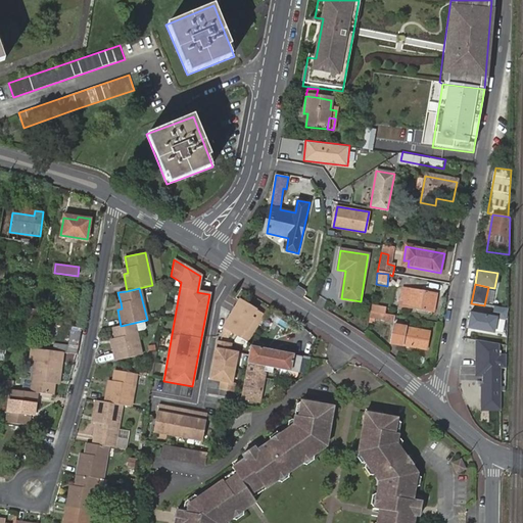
[(431,301),(432,295),(402,290),(400,302),(409,303),(407,308),(433,314),(435,302),(431,301)]
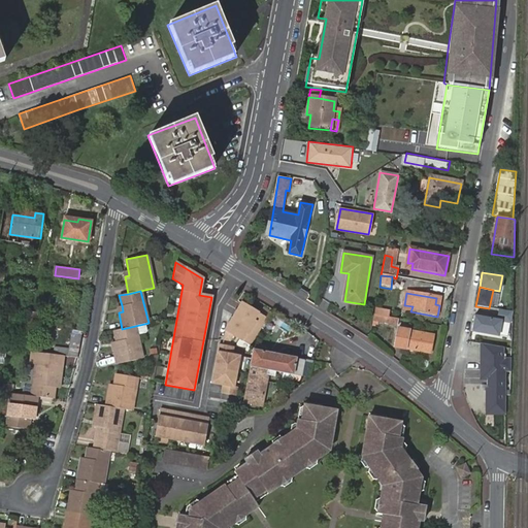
[(267,320),(241,303),(225,331),(233,336),(251,348),(267,320)]
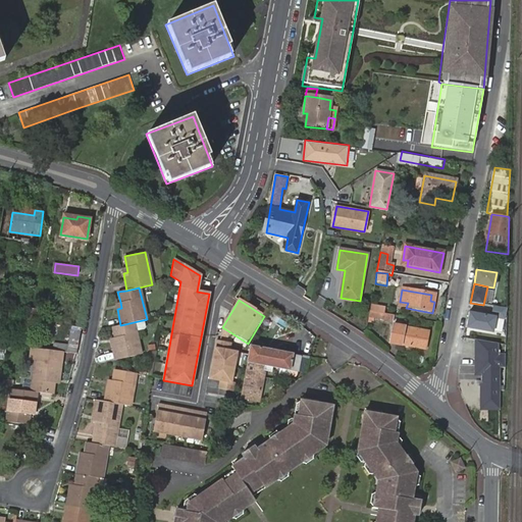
[(371,306),(370,313),(384,315),(385,309),(371,306)]
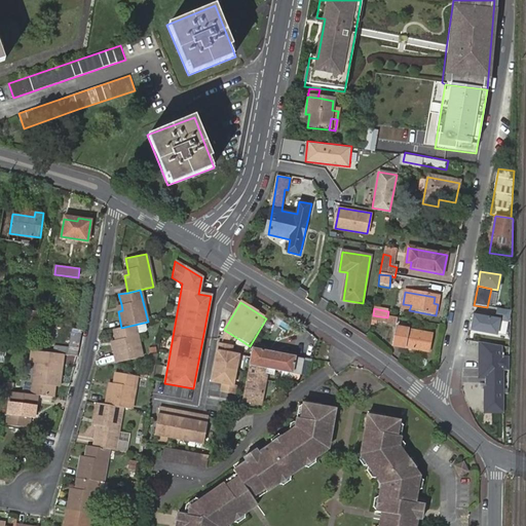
[(36,327),(39,310),(33,309),(30,326),(36,327)]
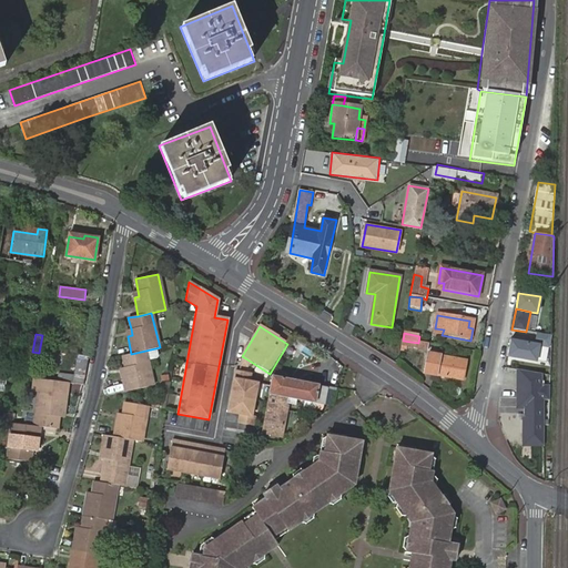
[(537,334),(535,345),(539,346),(549,348),(551,336),(537,334)]
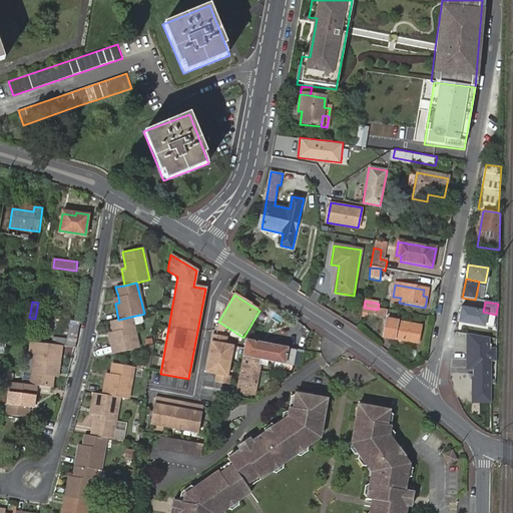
[(364,308),(363,313),(386,317),(387,312),(378,310),(364,308)]
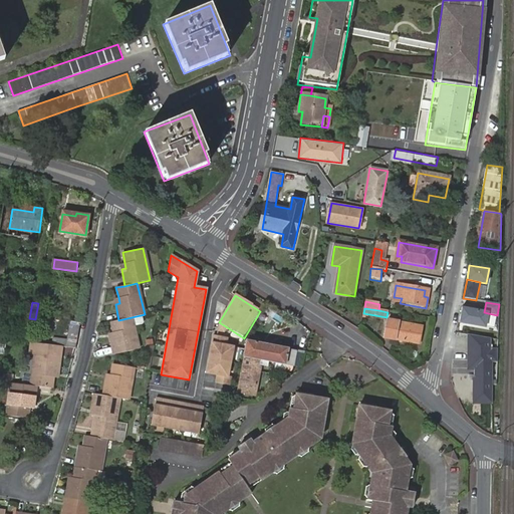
[(484,312),(461,308),(459,323),(474,326),(485,327),(488,313),(484,312)]
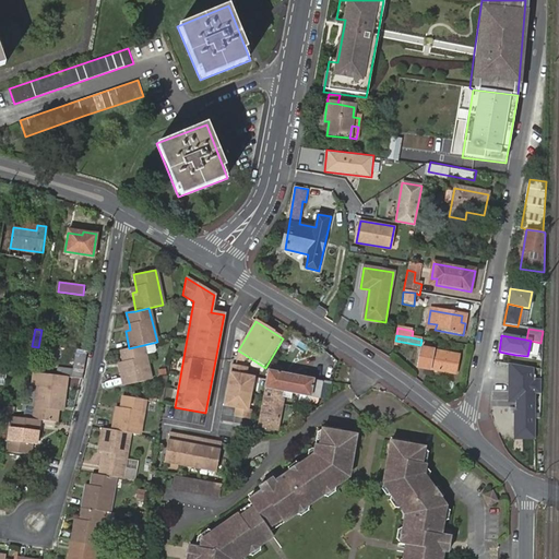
[(123,384),(151,379),(143,345),(129,348),(120,351),(122,360),(125,366),(120,368),(123,384)]
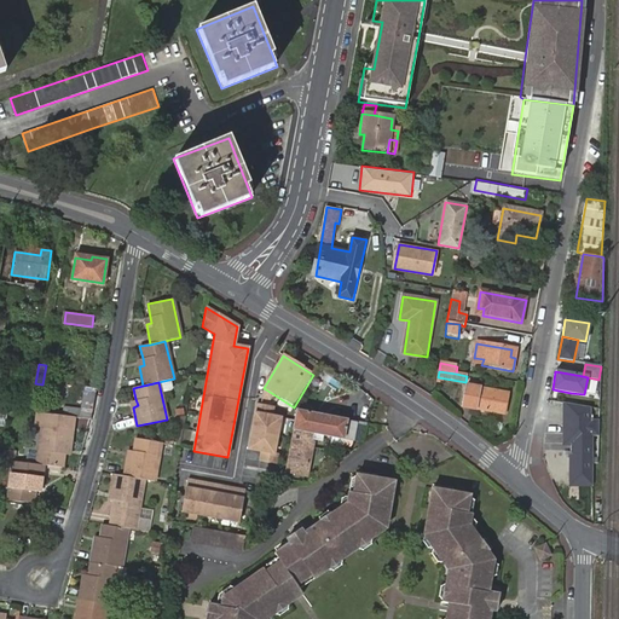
[(94,409),(97,388),(86,387),(82,408),(94,409)]
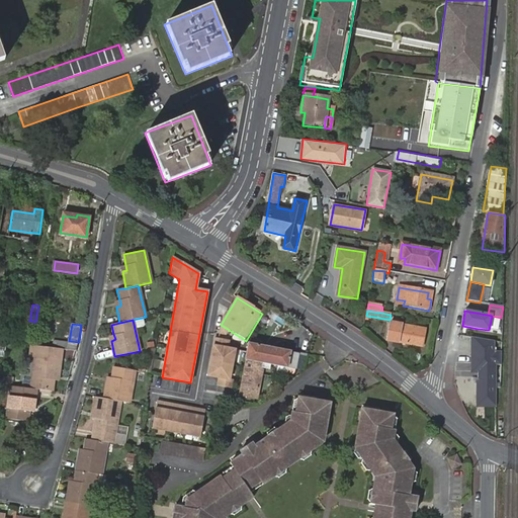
[(229,330),(221,325),(219,335),(226,336),(229,330)]
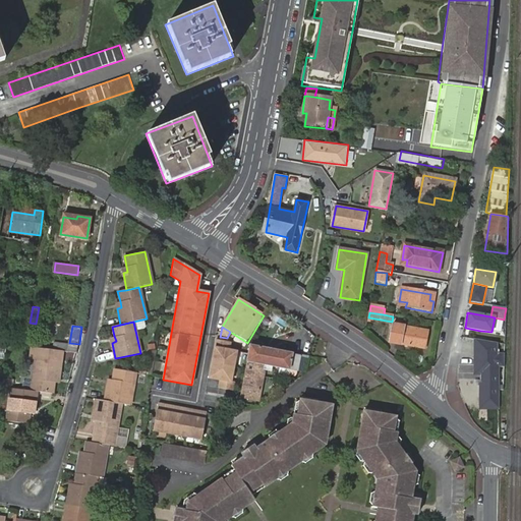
[(405,329),(402,346),(424,350),(427,333),(405,329)]
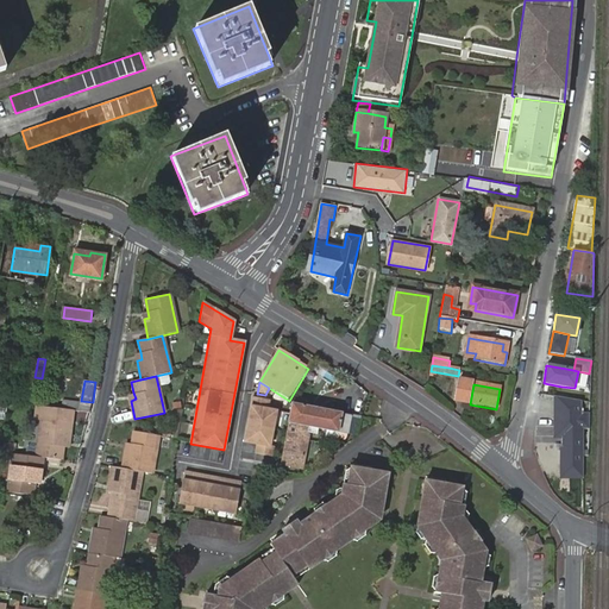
[(575,388),(562,387),(558,434),(570,435),(569,441),(566,441),(564,475),(586,477),(592,389),(575,388)]
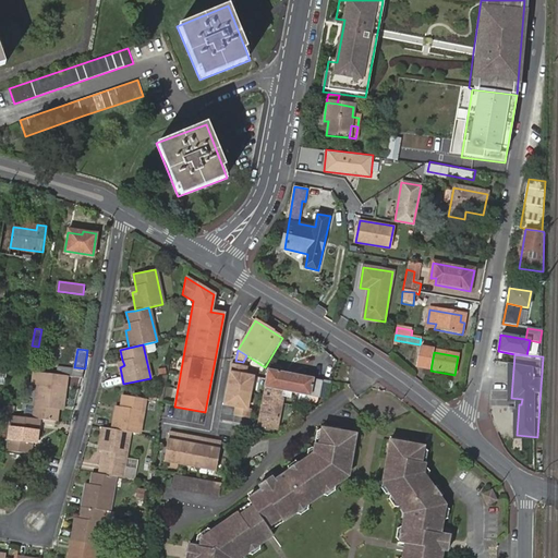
[(246,367),(231,364),(223,405),(235,408),(234,416),(249,419),(251,409),(246,409),(253,375),(245,374),(246,367)]
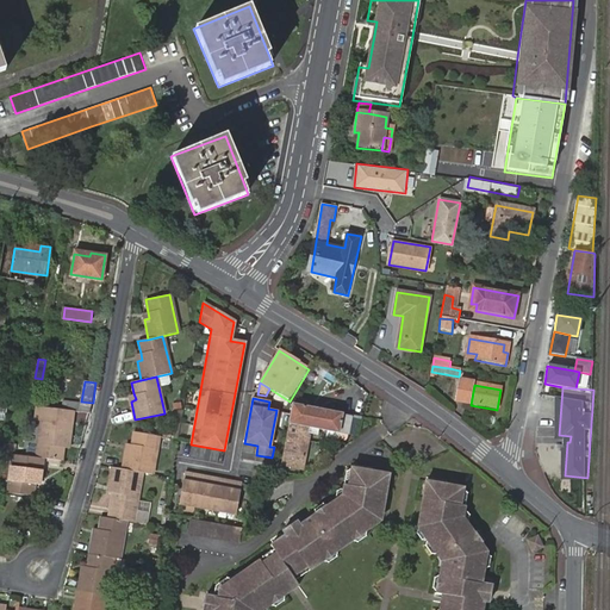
[(66,400),(64,409),(73,410),(91,412),(93,403),(81,402),(66,400)]
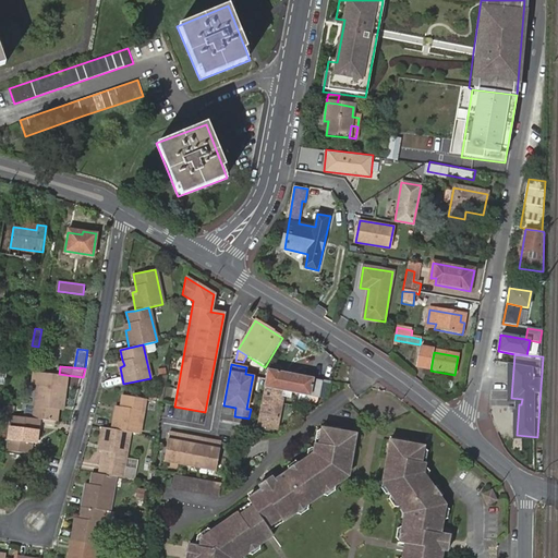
[(328,379),(314,377),(268,368),(264,389),(256,426),(276,429),(283,391),(324,397),(328,379)]
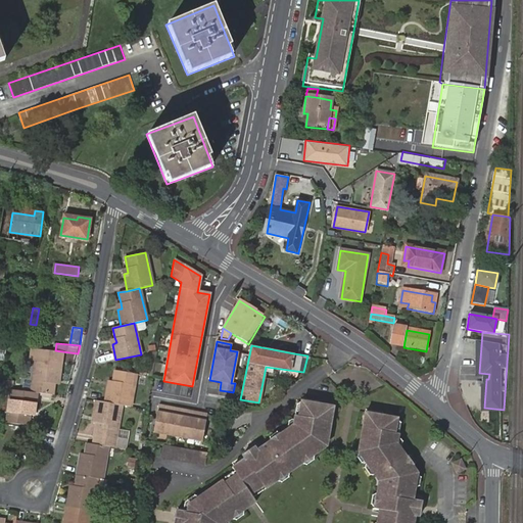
[(55,350),(33,348),(31,360),(36,360),(32,391),(37,392),(53,394),(54,384),(55,379),(59,380),(62,351),(55,350)]
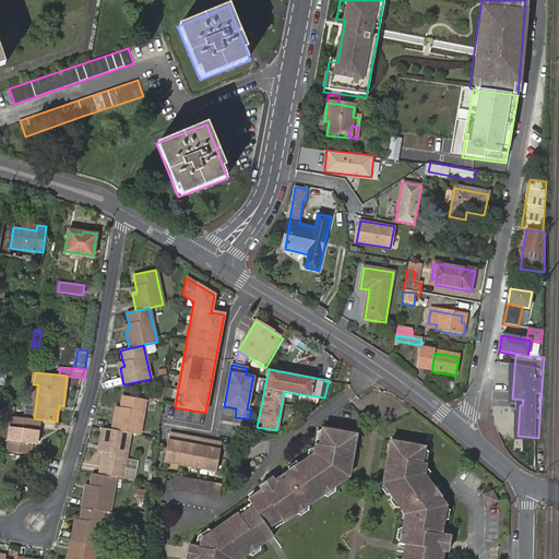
[(131,432),(140,435),(145,400),(122,395),(120,407),(120,413),(116,412),(113,429),(131,432)]
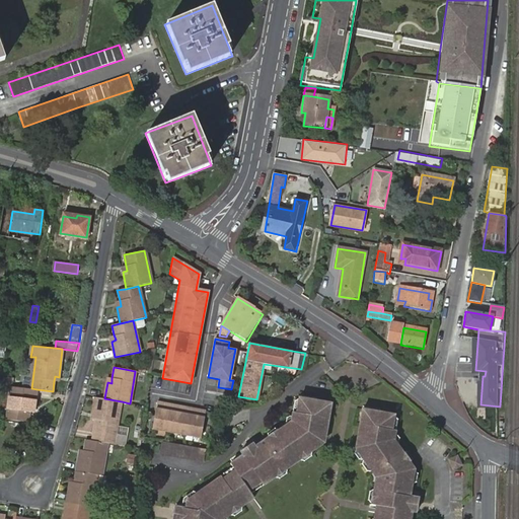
[(36,389),(31,388),(11,386),(6,419),(28,422),(30,412),(30,406),(34,406),(36,389)]
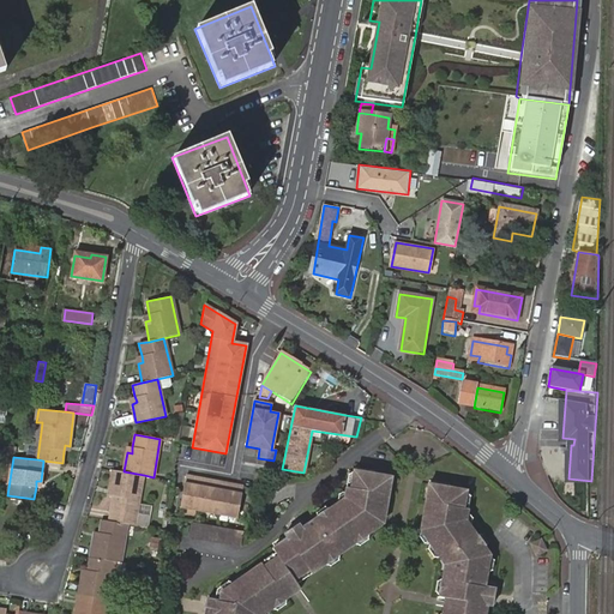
[(127,524),(136,525),(144,475),(124,471),(114,470),(109,489),(115,491),(114,497),(109,521),(127,524)]
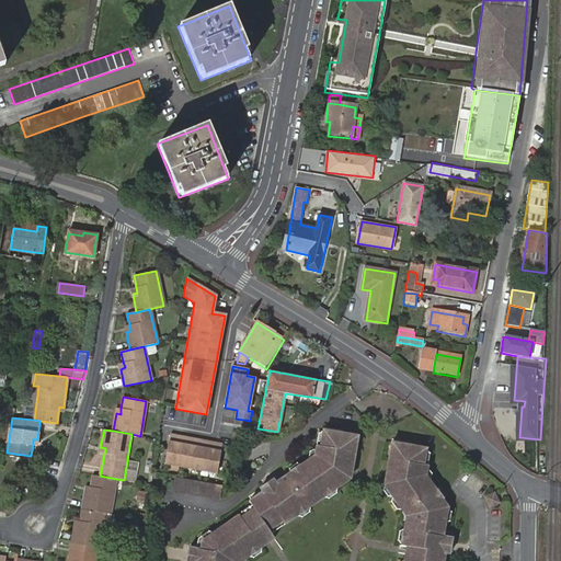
[(277,483),(264,492),(250,502),(253,506),(204,540),(202,550),(193,549),(190,560),(242,560),(272,540),(274,538),(271,534),(335,487),(334,481),(344,474),(345,472),(351,472),(356,436),(323,431),(320,445),(317,444),(315,457),(277,483)]
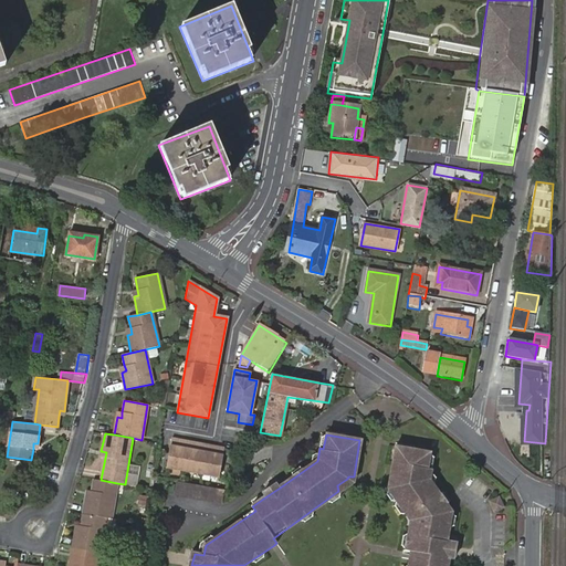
[(223,449),(170,440),(166,467),(219,475),(223,449)]
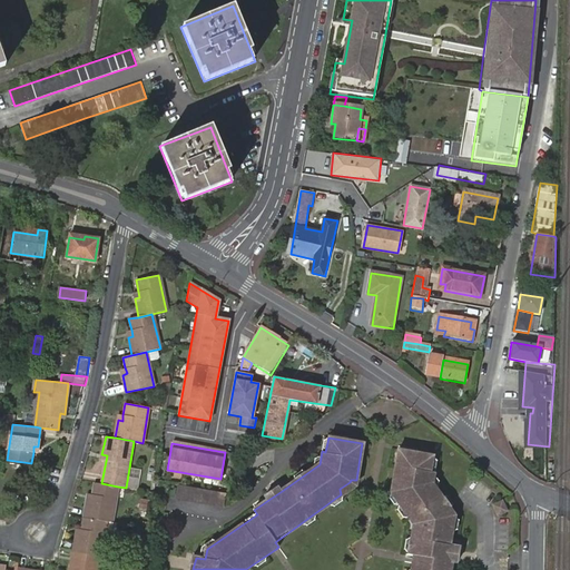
[(451,569),(453,560),(457,543),(451,542),(454,514),(433,482),(434,471),(429,470),(432,454),(396,449),(390,487),(394,488),(392,495),(412,524),(406,552),(412,553),(409,569),(451,569)]
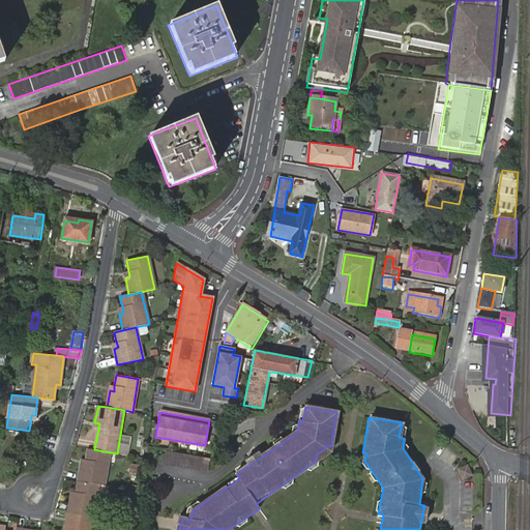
[(99,484),(104,484),(110,452),(94,449),(88,448),(86,460),(85,465),(81,464),(78,480),(99,484)]
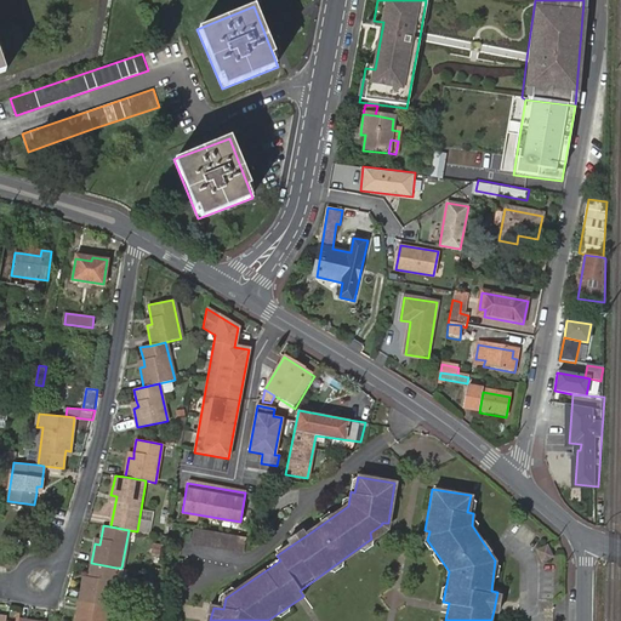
[(214,531),(193,527),(189,539),(243,550),(245,537),(233,535),(228,534),(224,534),(214,531)]
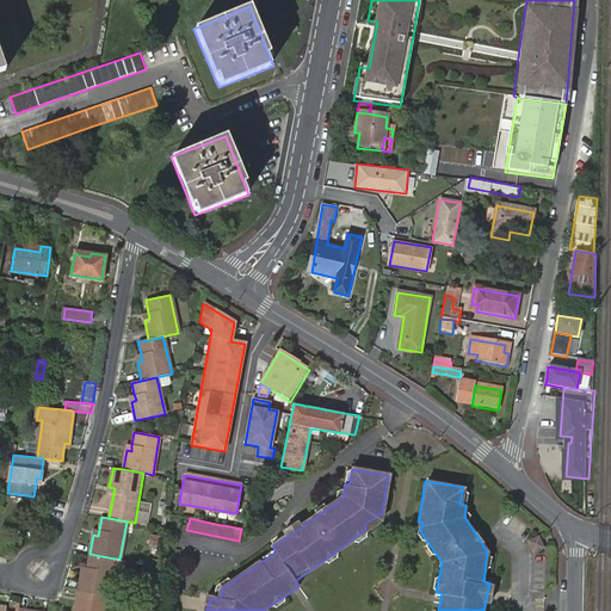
[(285,532),(288,536),(302,526),(298,523),(285,532)]
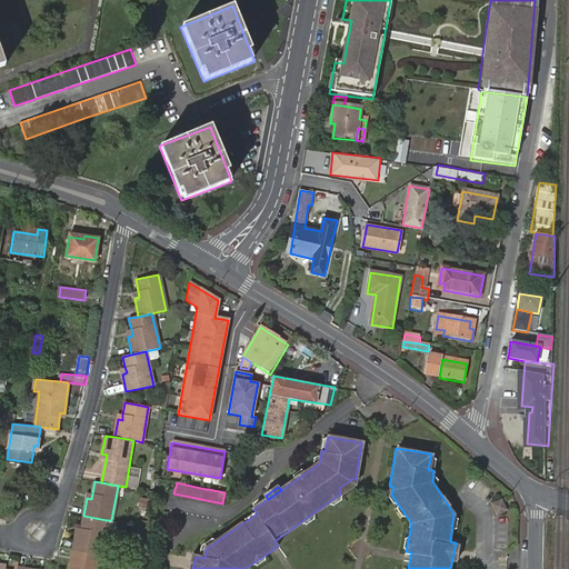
[(150,508),(151,499),(141,497),(140,507),(150,508)]
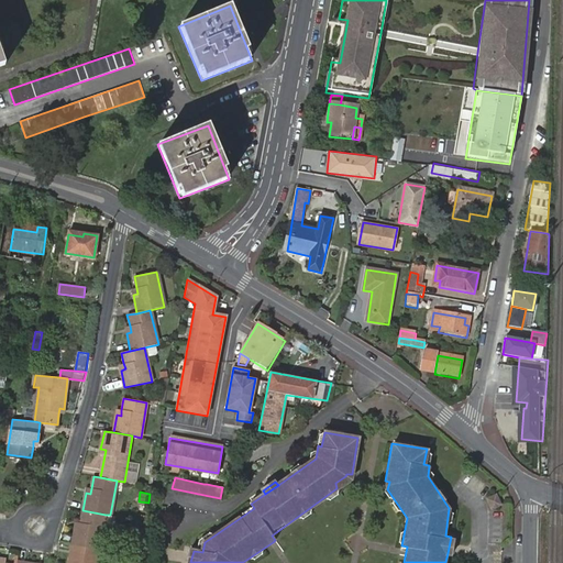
[(498,496),(486,501),(490,511),(503,507),(498,496)]
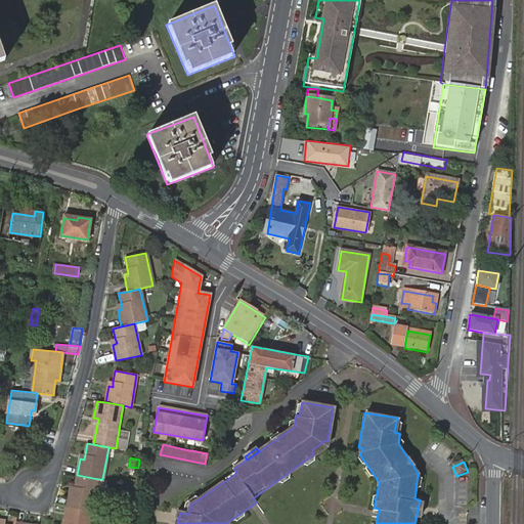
[(67,507),(93,512),(98,479),(77,475),(75,486),(74,492),(70,491),(67,507)]
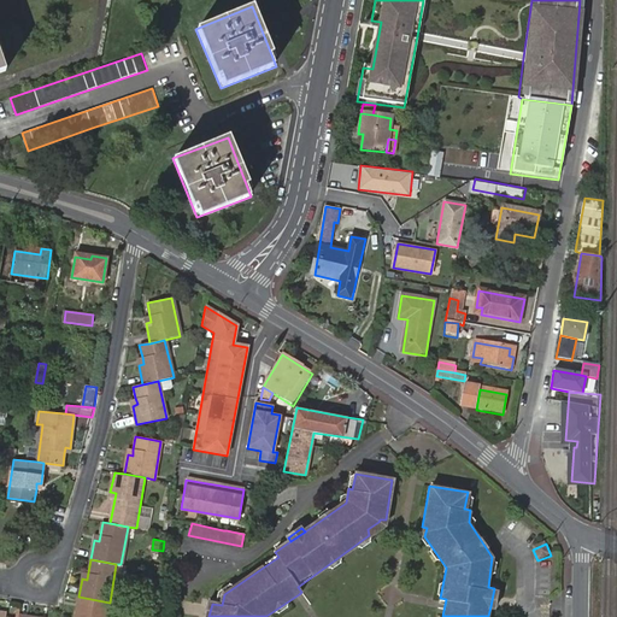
[(106,616),(110,603),(78,597),(75,616),(106,616)]
